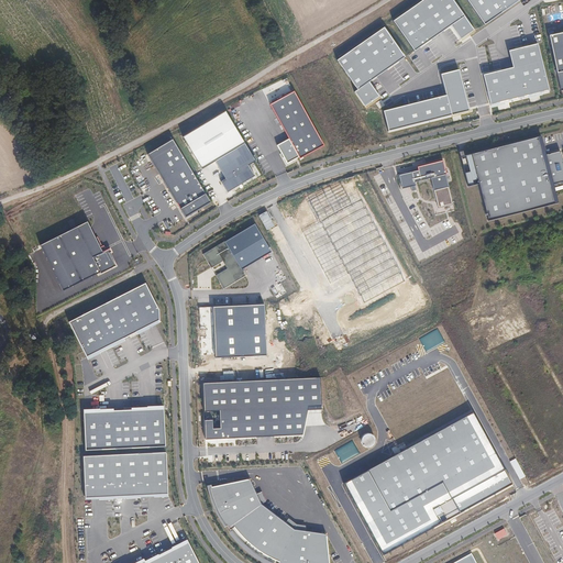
[(452,0),(419,0),(392,20),(411,50),(450,24),(463,14),(452,0)]
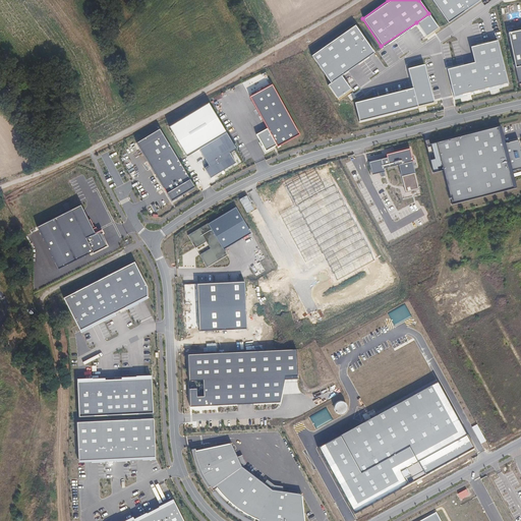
[(432,0),(448,21),(477,0),(432,0)]
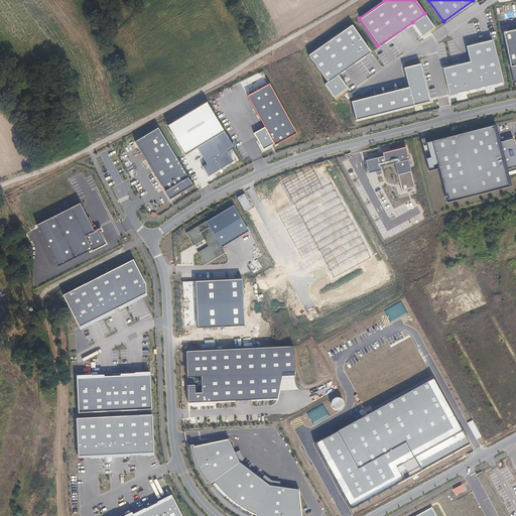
[(433,27),(424,13),(412,22),(421,35),(433,27)]
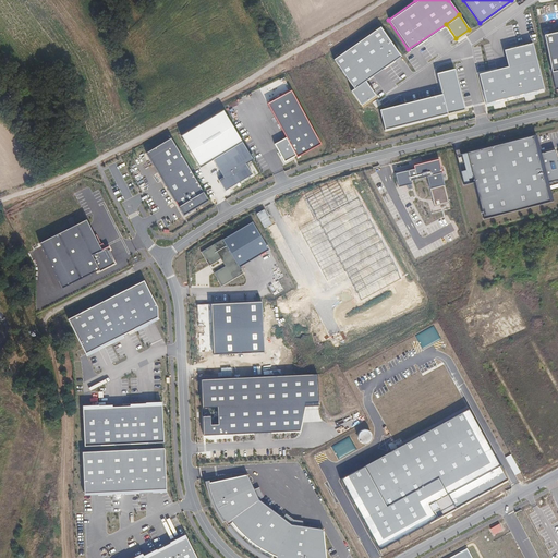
[(362,105),(376,95),(366,81),(401,56),(381,26),(336,59),(355,88),(352,91),(362,105)]
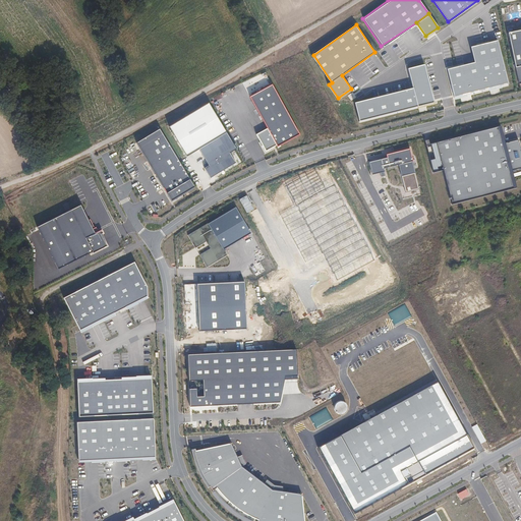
[(520,29),(509,33),(520,82),(520,81),(520,29)]
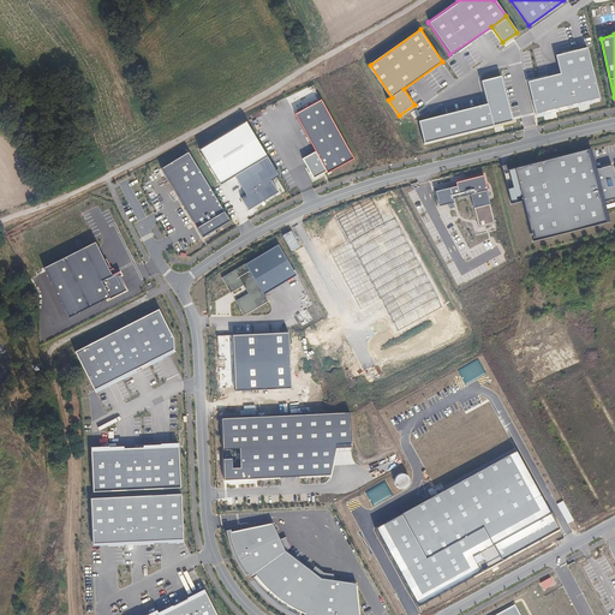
[(527,82),(535,113),(598,99),(586,47),(555,54),(560,73),(527,82)]
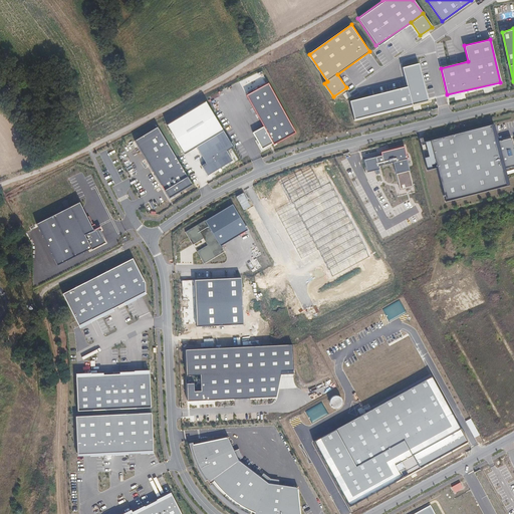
[(420,63),(403,67),(409,86),(350,101),(355,118),(397,107),(429,99),(420,63)]
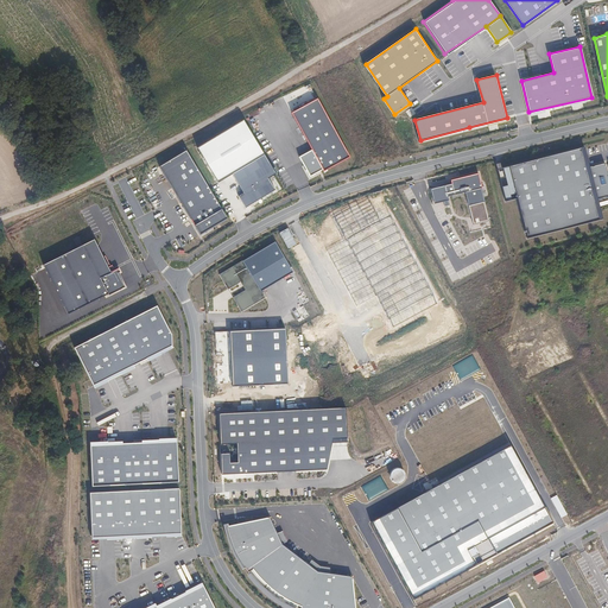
[(317,94),(290,109),(310,147),(321,166),(322,168),(348,153),(317,94)]
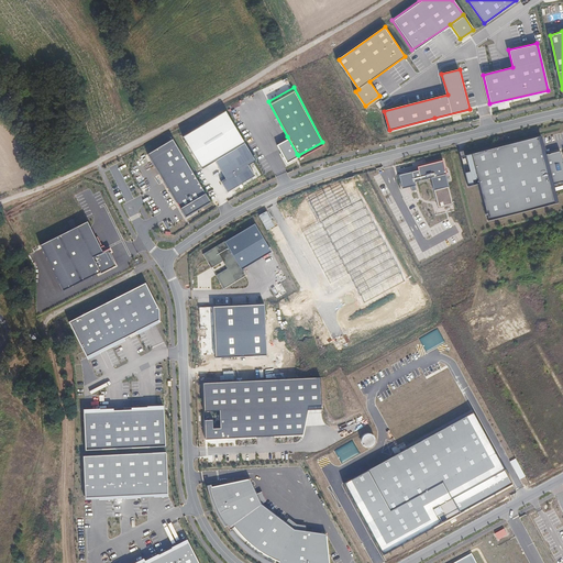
[(227,114),(183,140),(202,170),(216,163),(245,145),(227,114)]
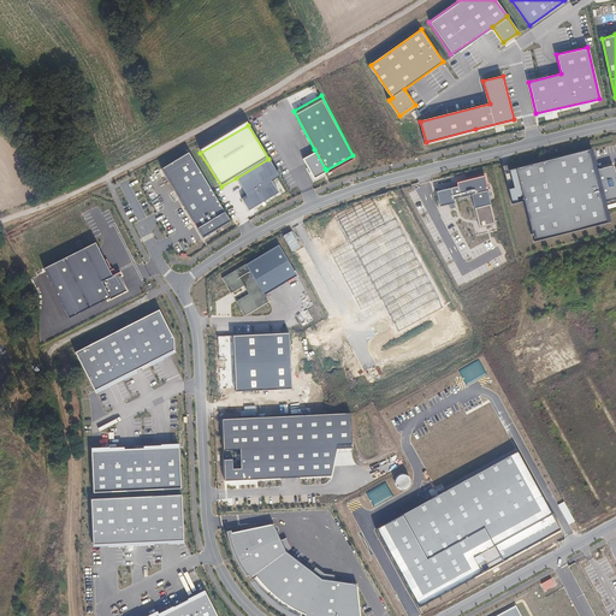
[(325,169),(314,149),(302,155),(313,175),(325,169)]
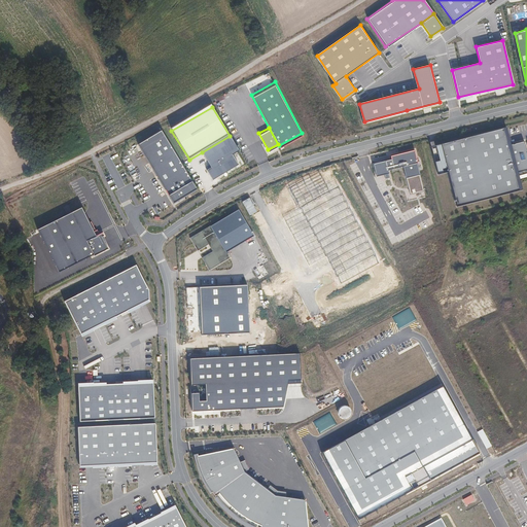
[(464,138),(441,145),(456,206),(518,190),(514,173),(526,169),(526,155),(524,142),(511,146),(506,129),(464,138)]
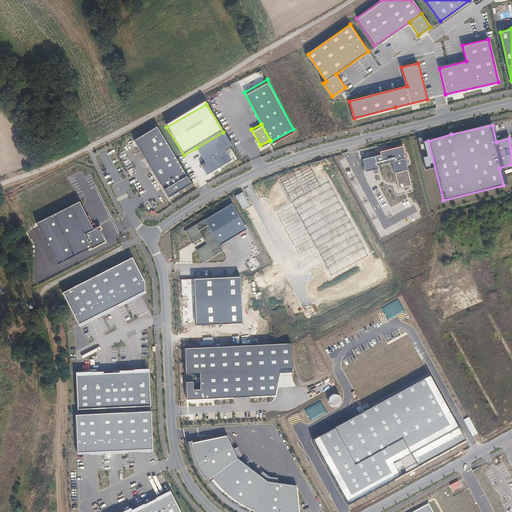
[(157,129),(134,143),(169,200),(192,185),(157,129)]
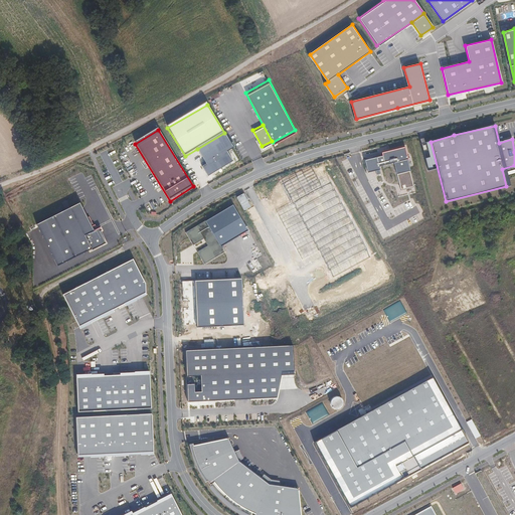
[(224,133),(197,149),(206,165),(202,168),(208,178),(233,163),(227,153),(234,149),(224,133)]
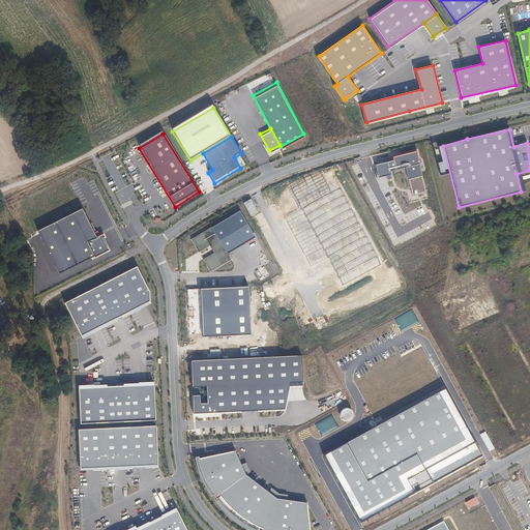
[(394,160),(376,165),(379,177),(391,174),(390,171),(406,168),(413,195),(425,192),(417,151),(394,157),(394,160)]
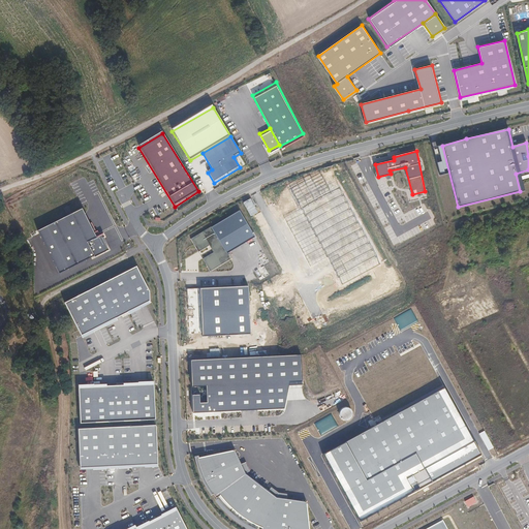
[(80,208),(36,229),(58,273),(93,255),(94,256),(109,249),(101,235),(95,238),(80,208)]
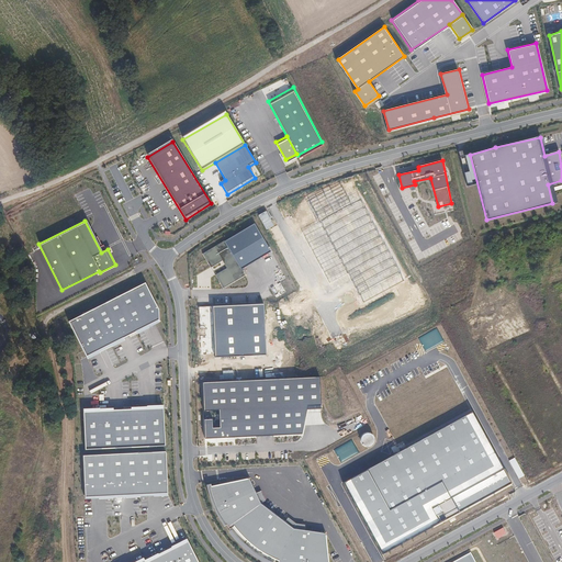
[(255,223),(224,240),(240,269),(271,250),(255,223)]
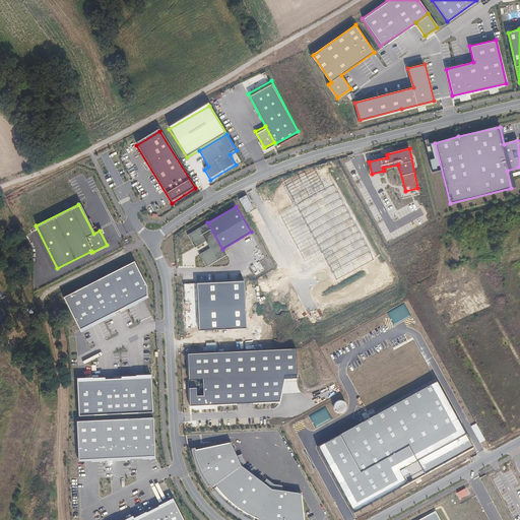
[(222,249),(207,222),(188,235),(195,247),(205,241),(209,248),(199,254),(206,266),(226,254),(222,249)]
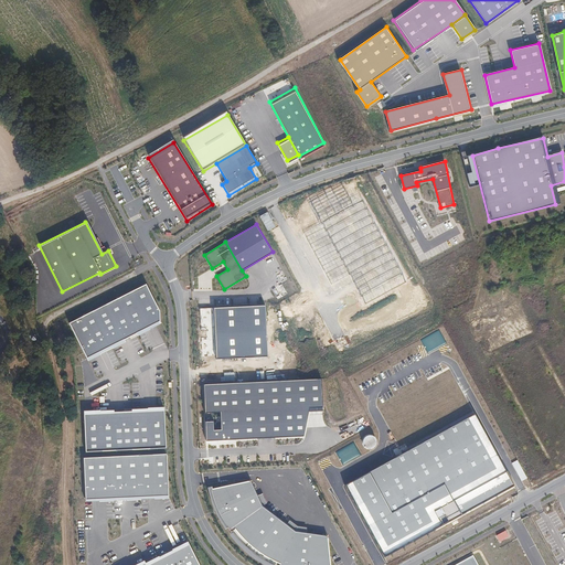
[(146,284),(72,322),(88,358),(159,320),(160,309),(146,284)]
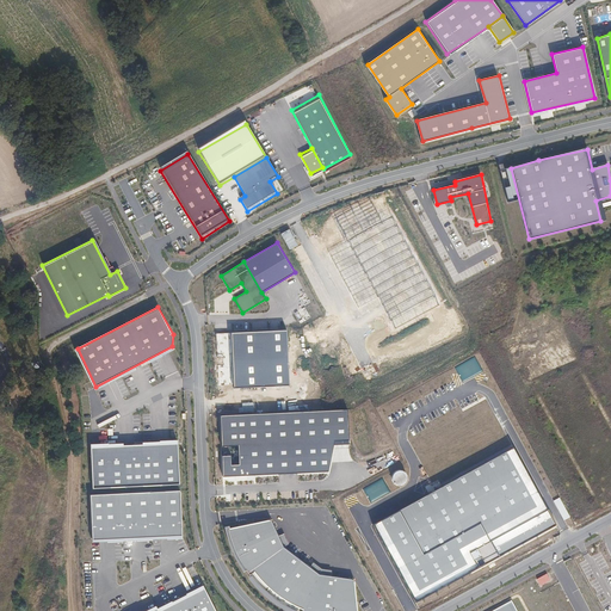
[(288,331),(232,333),(234,388),(290,386),(288,331)]
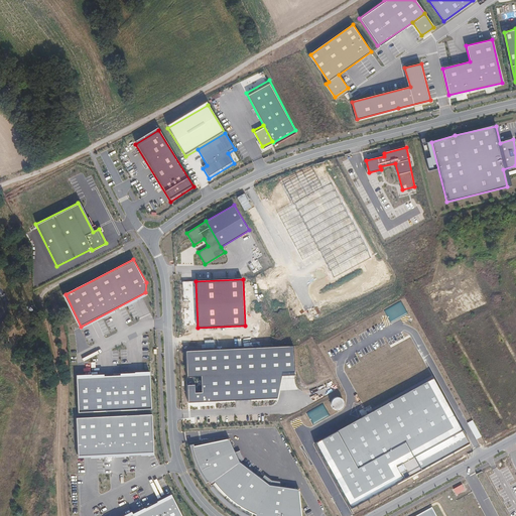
[(293,347),(187,353),(189,403),(277,399),(283,374),(295,374),(293,347)]
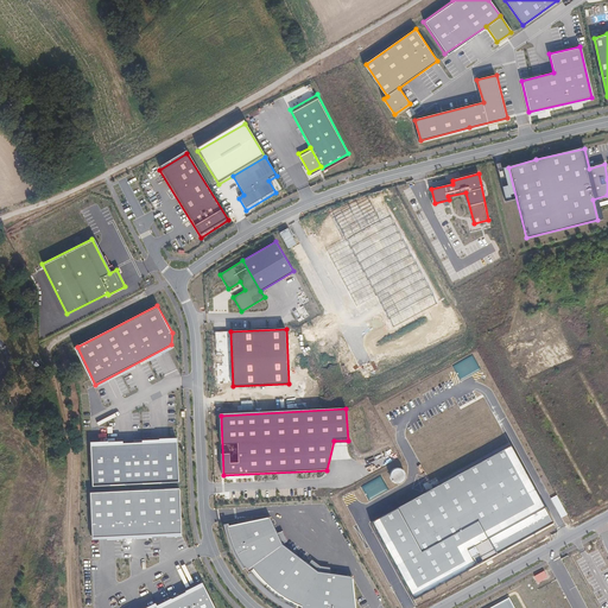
[(511,445),(371,521),(413,599),(553,523),(511,445)]
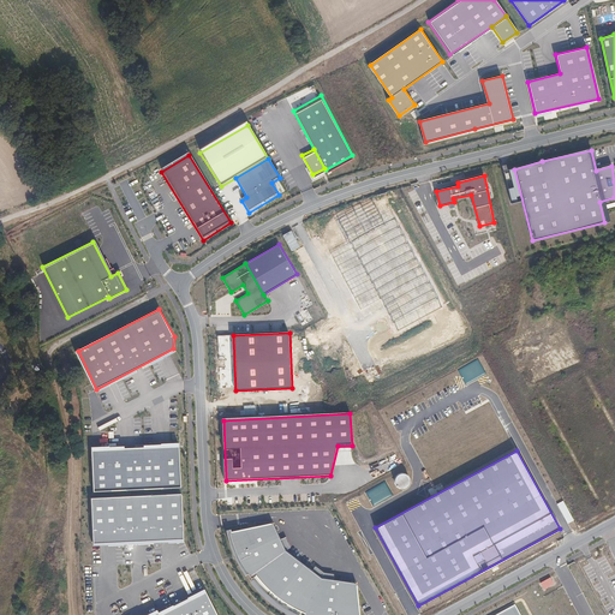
[(175,453),(88,457),(90,497),(177,493),(175,453)]
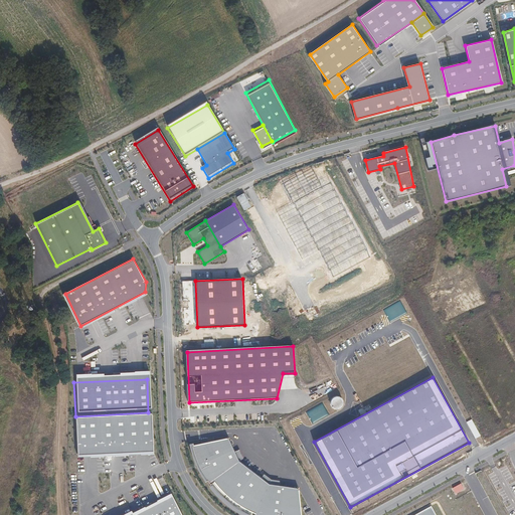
[(150,449),(148,415),(75,418),(76,453),(150,449)]
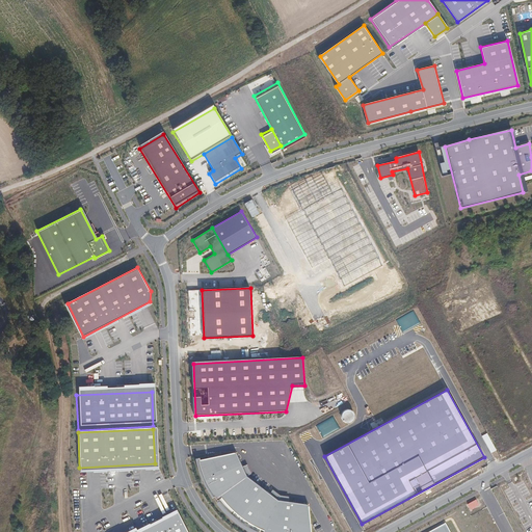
[(163,436),(155,439),(159,457),(166,456),(163,436)]
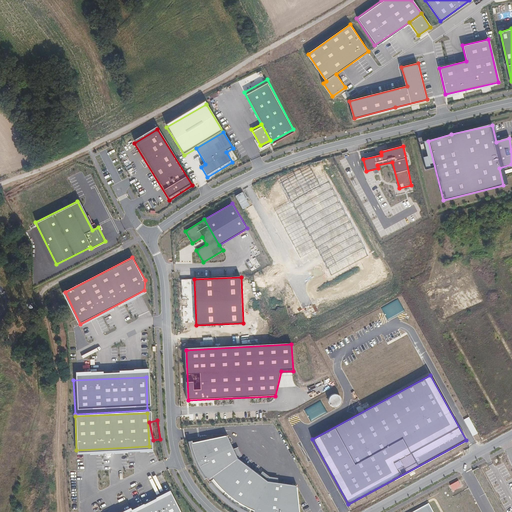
[(236,455),(225,433),(189,441),(198,465),(209,480),(211,477),(219,486),(236,500),(252,508),(251,511),(298,511),(296,484),(266,478),(236,455)]
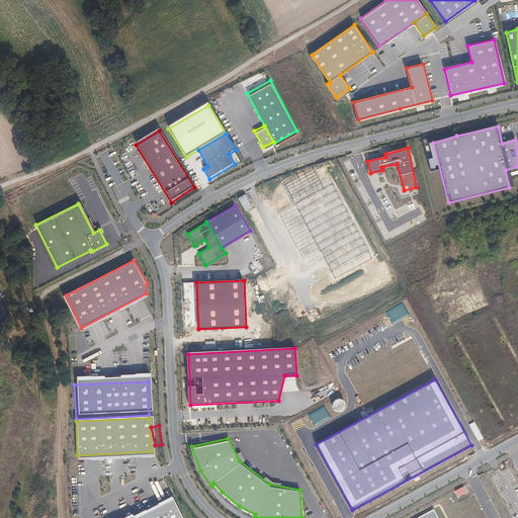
[(183,517),(172,494),(121,517),(183,517)]
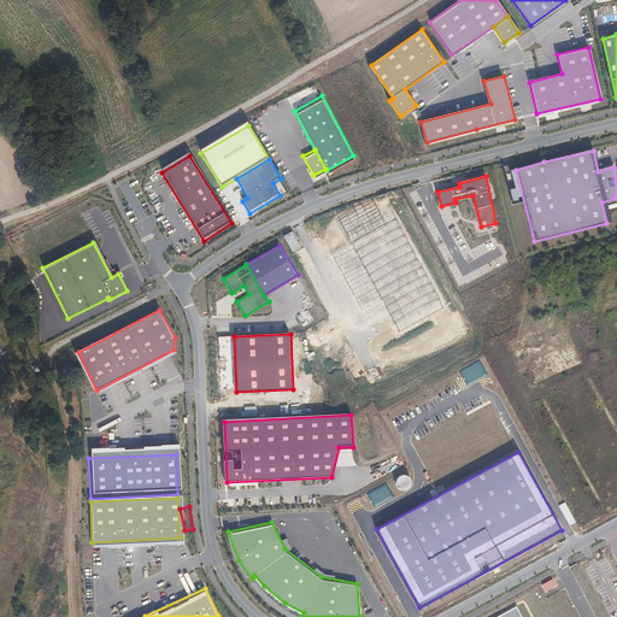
[(522,616),(517,606),(497,616),(522,616)]
